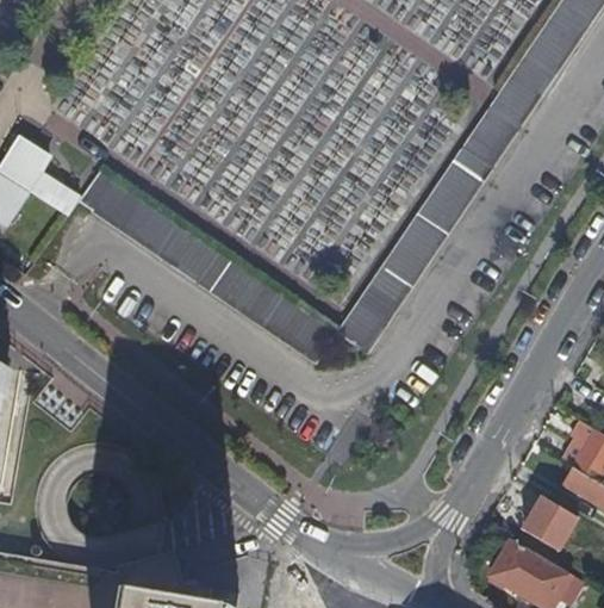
[(561,0),(334,334),(363,354),(602,0),(561,0)]
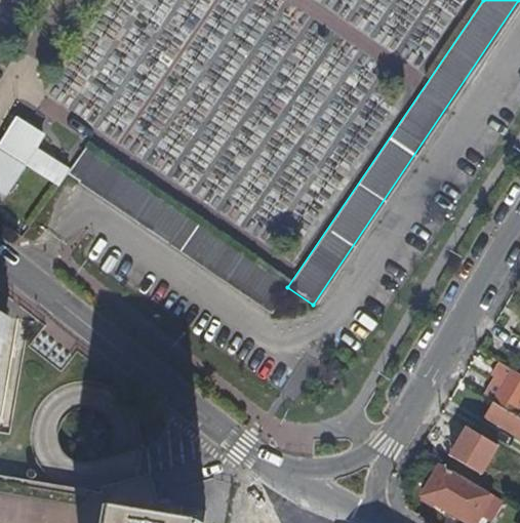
[(21,163),(53,185),(65,167),(33,146),(40,134),(14,118),(0,138),(0,189),(3,191),(21,163)]
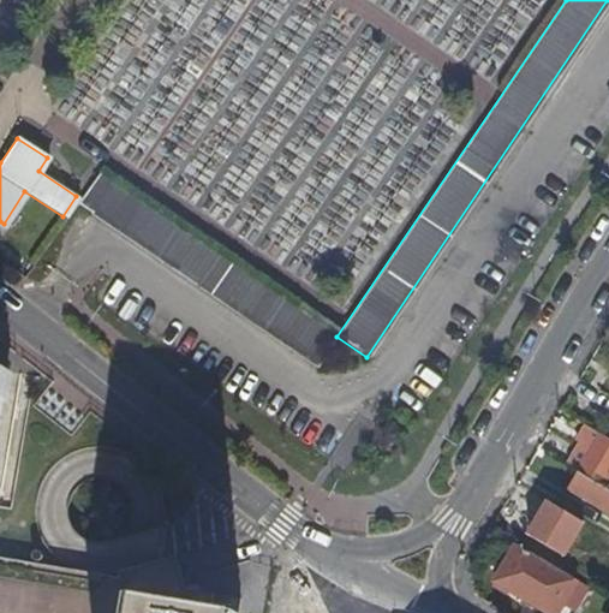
[(318,365),(336,337),(97,174),(79,202),(318,365)]
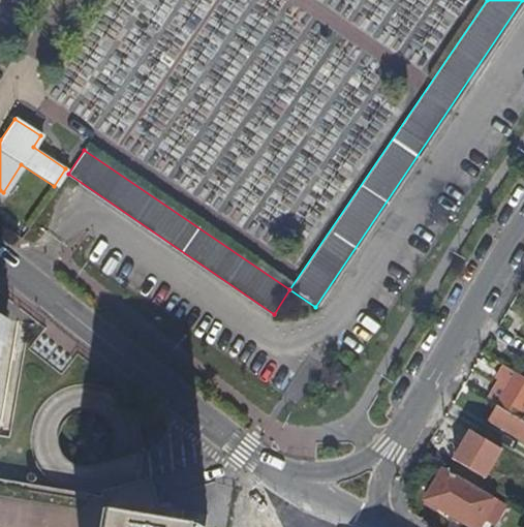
[(0,526),(202,526),(178,523),(152,519),(155,504),(144,502),(140,491),(136,478),(99,488),(98,494),(0,478),(0,342),(4,317),(0,316),(0,526)]
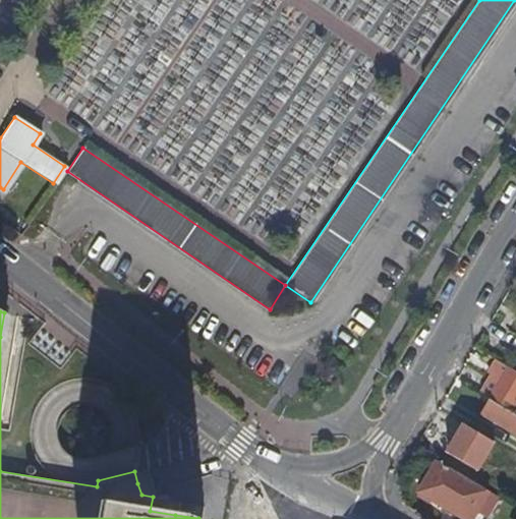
[(493,355),(489,362),(493,365),(478,389),(489,395),(515,410),(515,369),(506,363),(497,358),(493,355)]
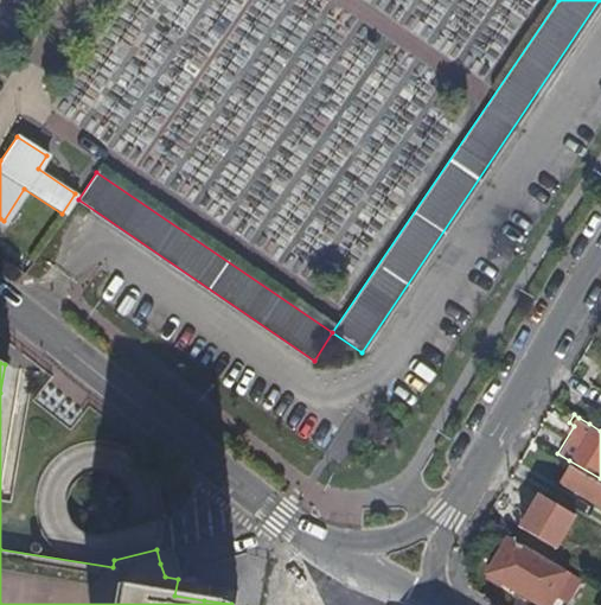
[(600,504),(600,478),(569,460),(557,479),(600,504)]
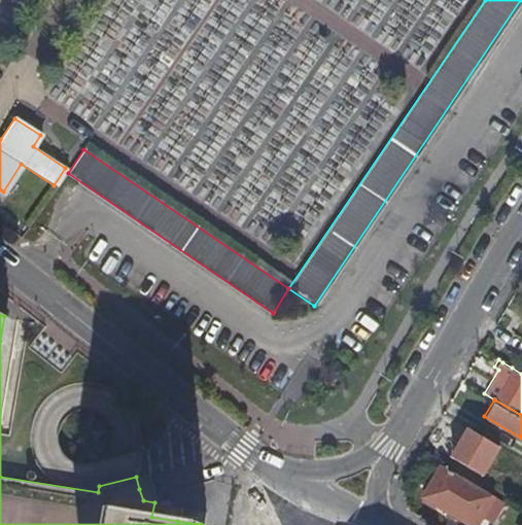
[(479,471),(496,443),(466,425),(455,445),(458,447),(453,456),(479,471)]
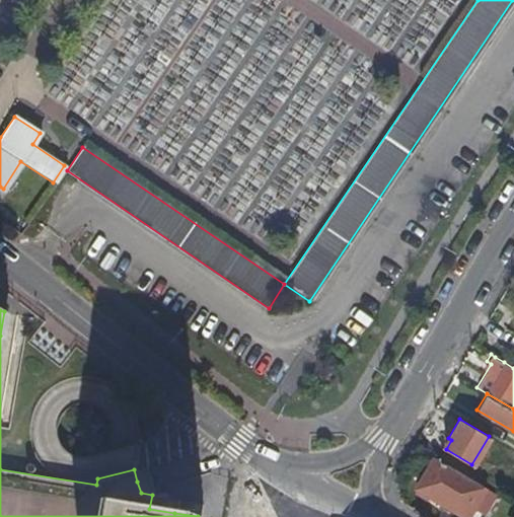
[(482,486),(431,455),(414,487),(464,516),(470,506),(482,486)]
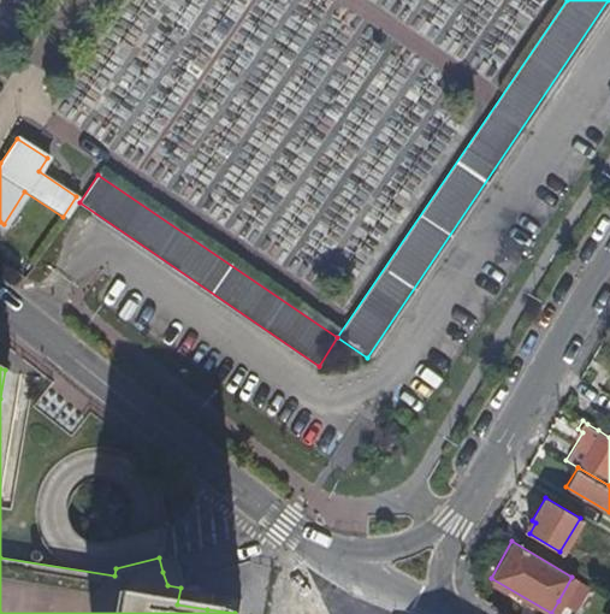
[(572,608),(585,584),(572,577),(558,601),(572,608)]
